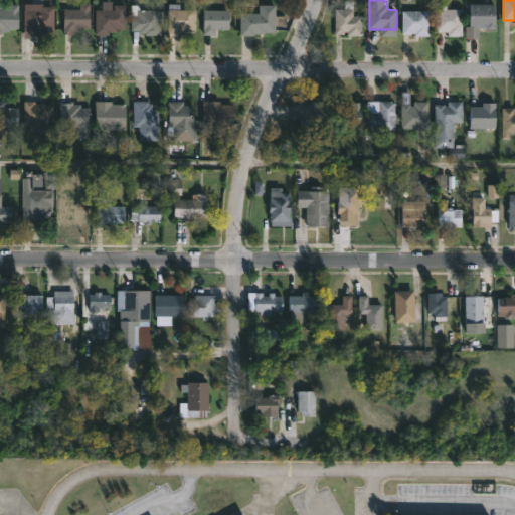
[(0,3),(7,3),(7,5),(18,5),(18,29),(9,28),(9,32),(2,32),(2,35),(0,35),(0,3)]
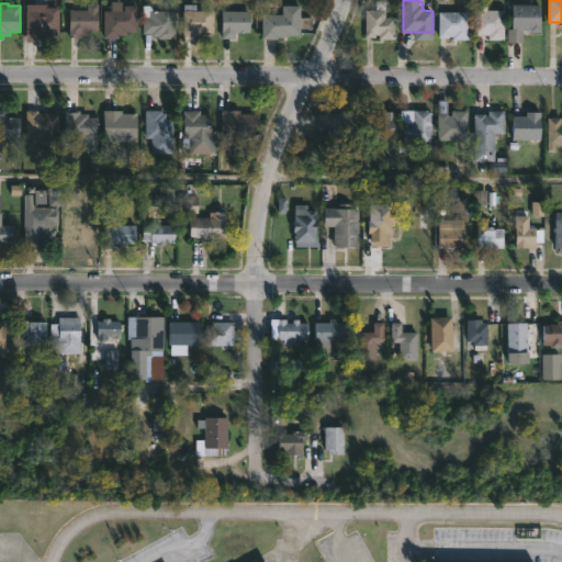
[(70,38),(68,38),(68,10),(86,10),(86,3),(98,3),(98,32),(87,32),(87,36),(79,36),(79,38),(70,38)]
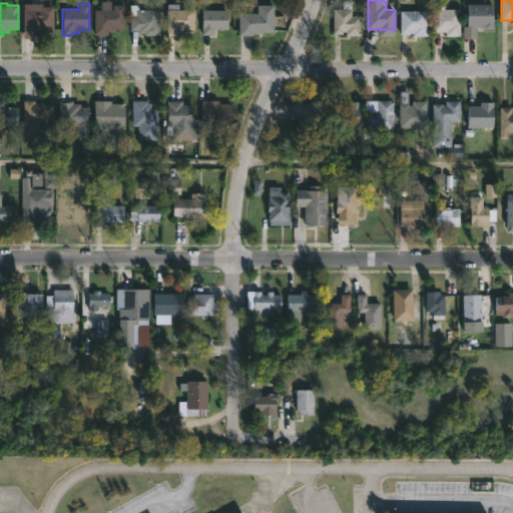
[(43,4),(43,6),(54,6),(53,33),(47,33),(47,35),(31,35),(31,39),(23,39),(24,4),(43,4)]
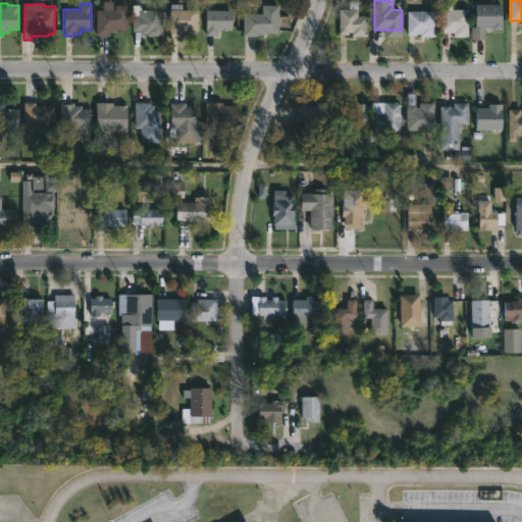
[(183,4),(183,10),(197,10),(197,31),(187,31),(187,34),(179,34),(179,37),(170,37),(170,4),(183,4)]
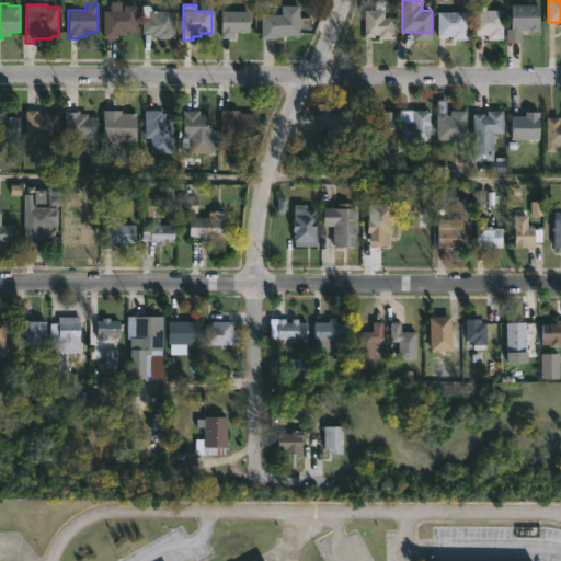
[(539,6),(539,32),(521,31),(521,42),(505,42),(505,29),(512,29),(512,4),(539,6)]
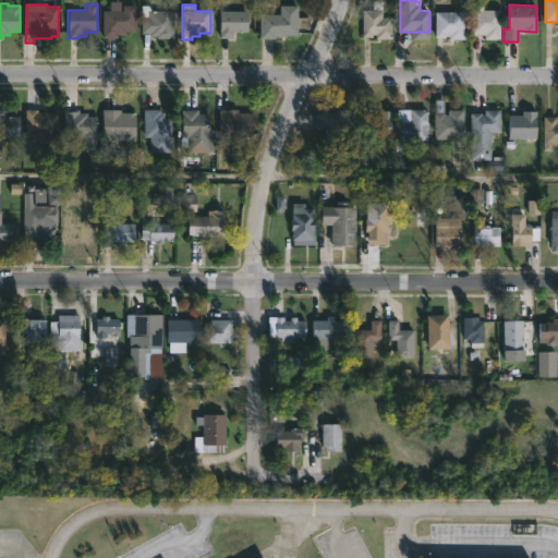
[(104,38),(102,38),(102,10),(123,11),(123,5),(136,5),(135,32),(125,32),(125,36),(117,35),(117,38),(104,38)]
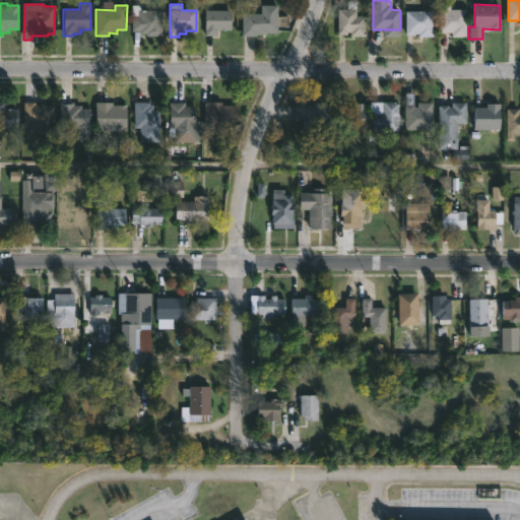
[(141,5),(141,10),(163,10),(163,37),(146,36),(146,35),(139,35),(139,31),(132,31),(132,5),(141,5)]
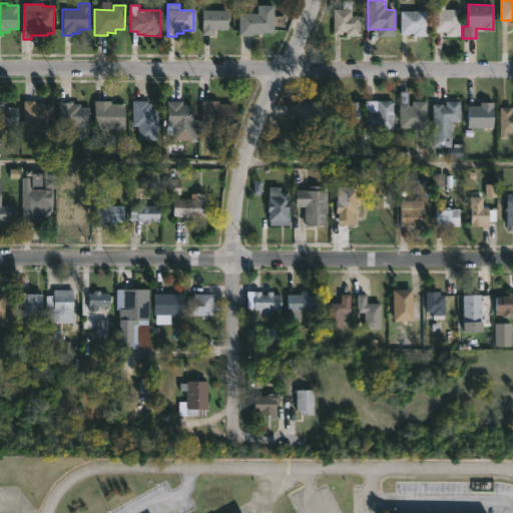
[(274,11),(274,16),(285,16),(285,26),(274,26),(274,33),(259,33),(259,36),(237,36),(238,12),(258,13),(258,5),(275,5),(274,11)]
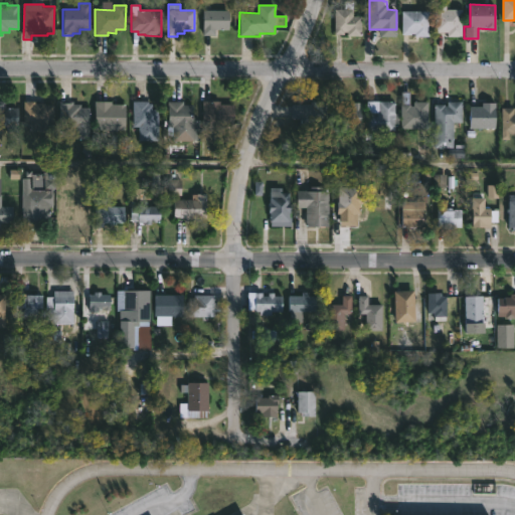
[(353,5),(353,9),(361,10),(361,36),(346,36),(346,32),(343,32),(343,34),(333,34),(334,9),(346,9),(346,5),(353,5)]
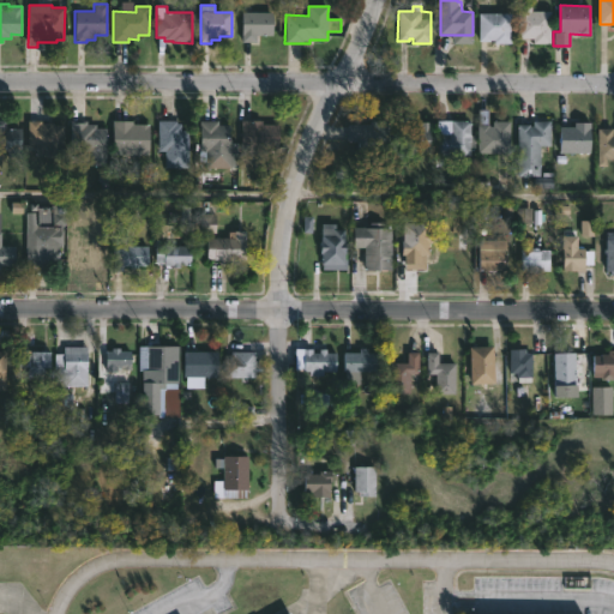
[(531,6),(531,11),(552,12),(551,44),(534,43),(534,38),(519,38),(519,6),(531,6)]
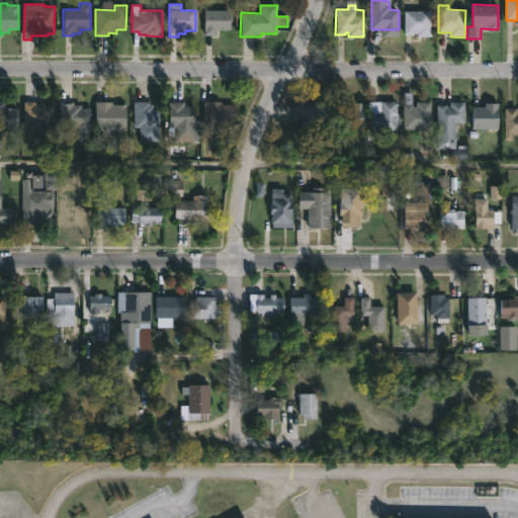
[(205,35),(205,10),(231,10),(231,29),(217,29),(217,35),(205,35)]
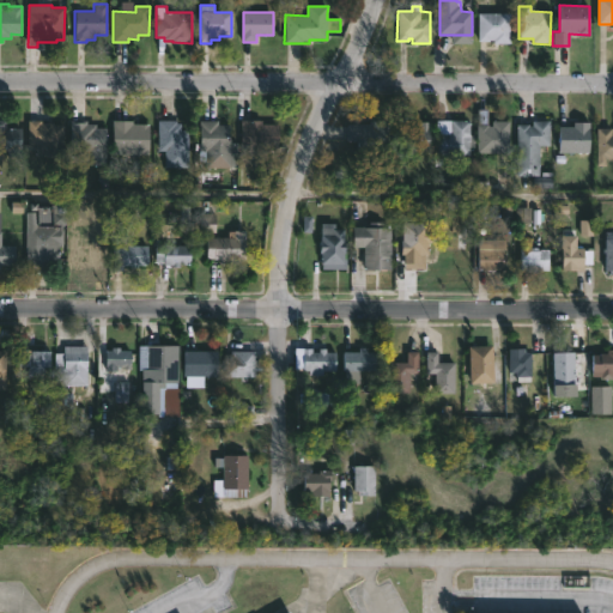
[(511,13),(511,43),(495,43),(495,40),(478,41),(479,13),(511,13)]
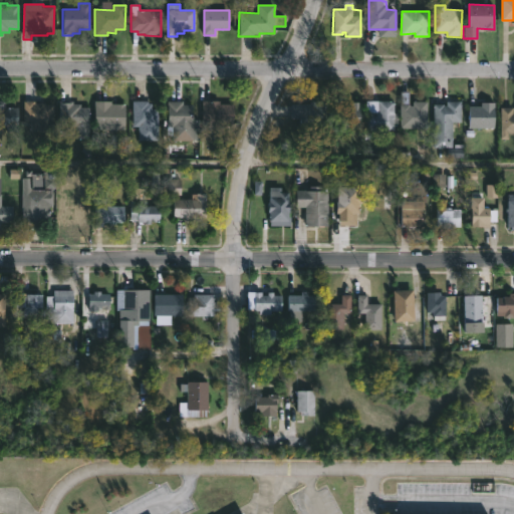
[(410,91),(410,105),(414,105),(414,101),(428,101),(428,129),(401,127),(402,91),(410,91)]
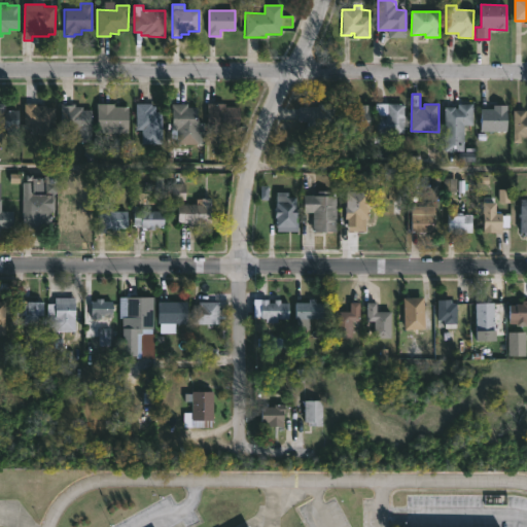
[(403,102),(405,103),(405,115),(409,115),(409,127),(405,127),(405,133),(376,133),(376,103),(399,104),(399,102),(403,102)]
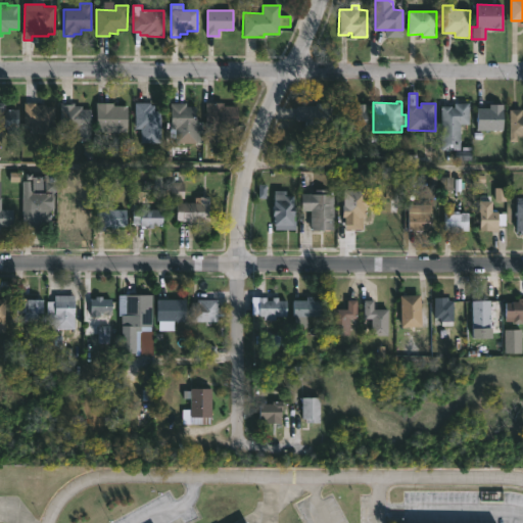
[(0,102),(5,102),(5,109),(19,109),(18,136),(6,136),(6,129),(0,129),(0,102)]
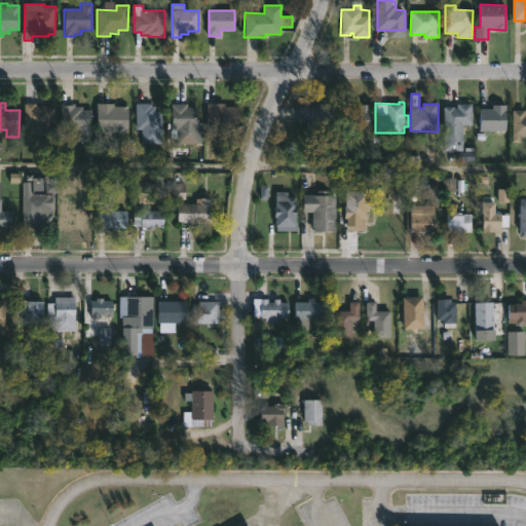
[(74,103),(74,106),(82,107),(82,110),(90,110),(90,143),(75,143),(76,139),(66,138),(66,128),(59,128),(60,103),(74,103)]
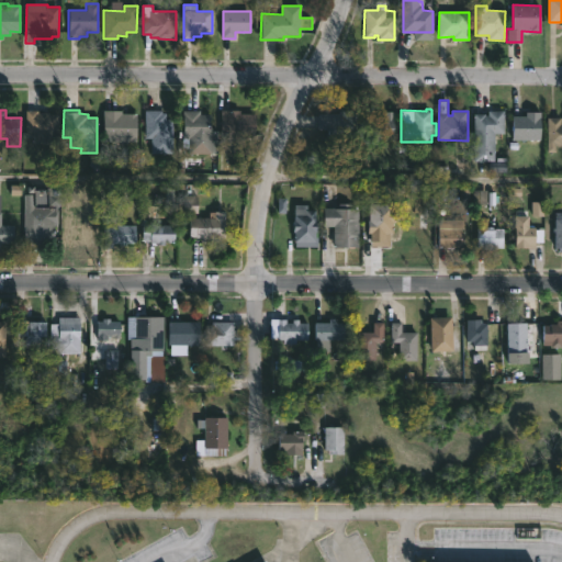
[(357,138),(318,138),(318,113),(339,113),(339,110),(357,110),(357,138)]
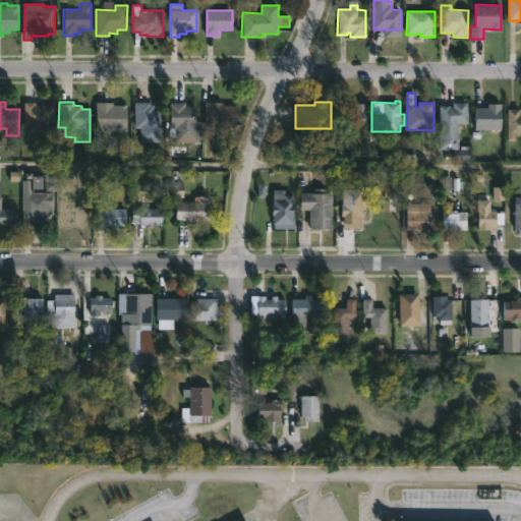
[(35,103),(35,104),(45,104),(45,107),(54,107),(54,133),(31,132),(31,126),(23,126),(23,103),(35,103)]
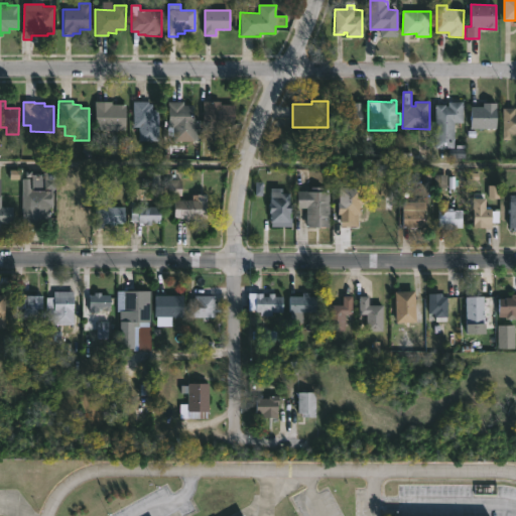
[(112,102),(112,104),(125,105),(125,130),(94,130),(95,102),(112,102)]
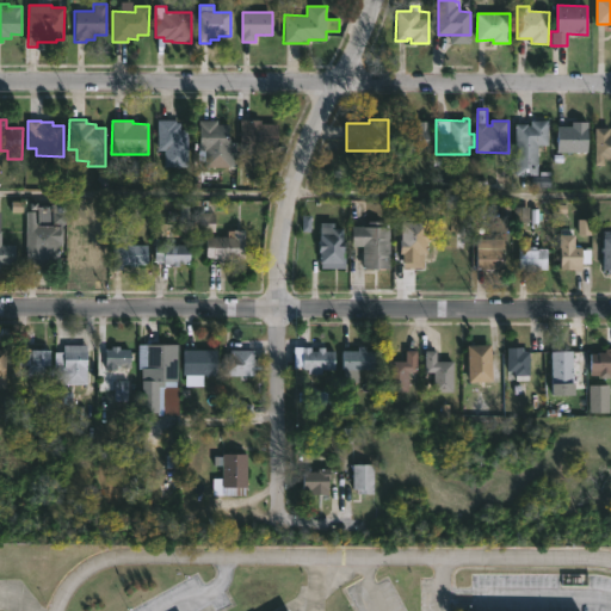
[(176,121),(176,123),(180,123),(180,130),(187,130),(187,167),(165,167),(165,150),(158,150),(158,121),(176,121)]
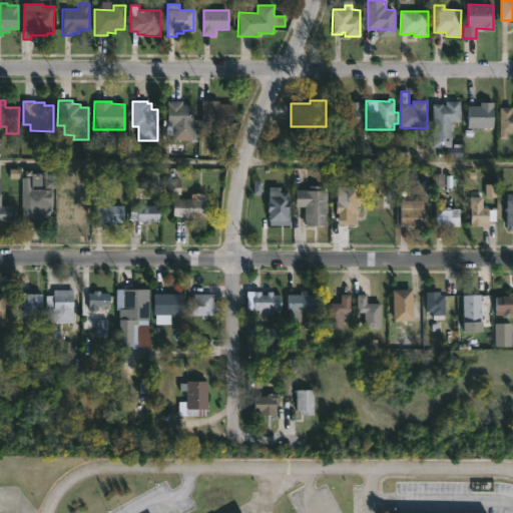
[(182,101),(182,104),(192,104),(192,113),(194,113),(194,140),(172,140),(172,134),(166,134),(166,126),(167,126),(166,101),(182,101)]
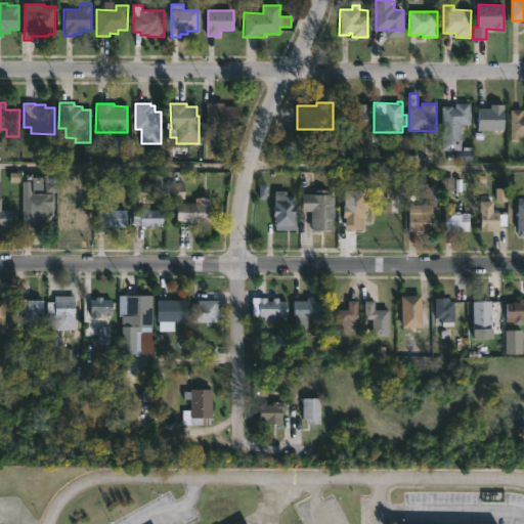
[(224,103),(224,106),(238,106),(238,127),(206,127),(206,103),(224,103)]
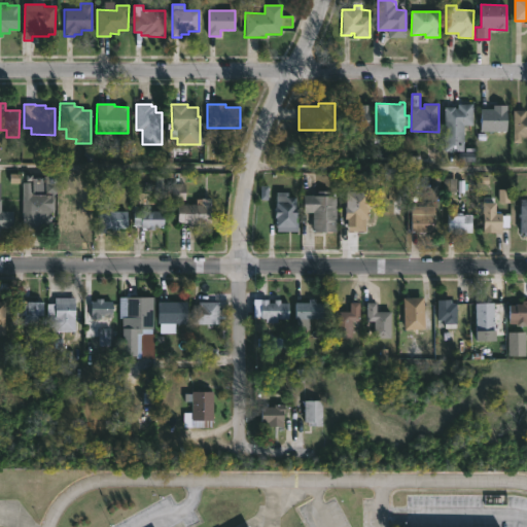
[(472,104),(472,125),(464,125),(464,151),(446,151),(446,107),(458,108),(458,104),(472,104)]
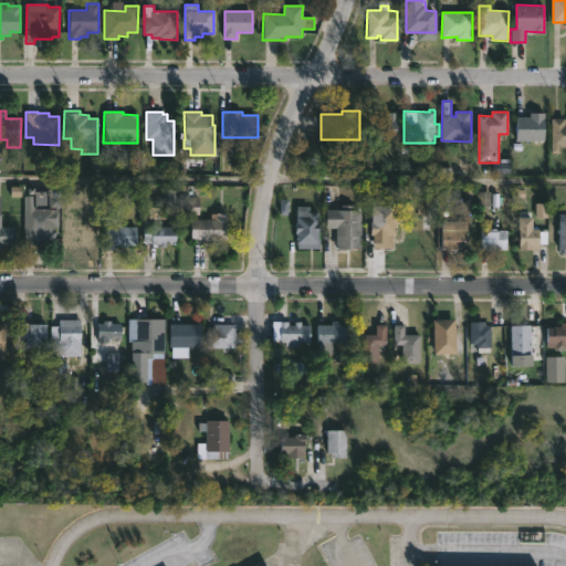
[(397,113),(396,140),(369,140),(369,115),(383,116),(383,114),(387,114),(387,113),(397,113)]
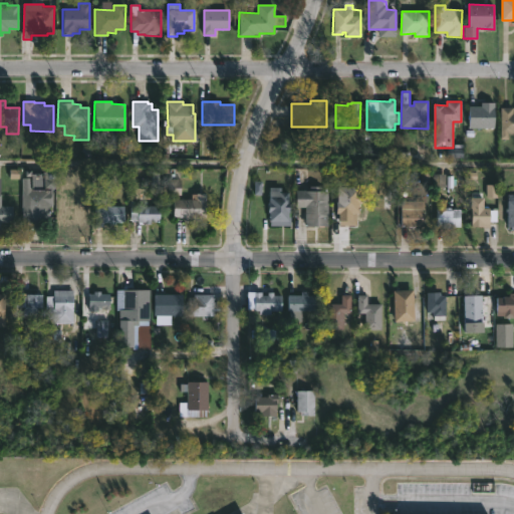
[(495,129),(470,129),(470,106),(482,106),(482,102),(495,102),(495,129)]
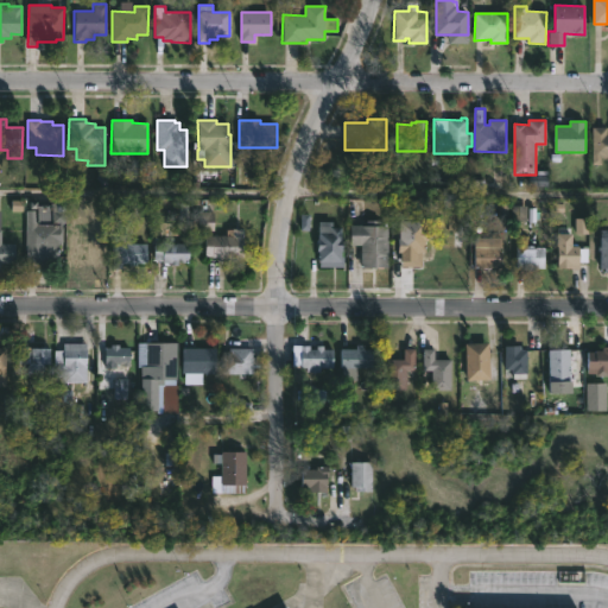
[(607,127),(607,157),(602,157),(602,164),(593,164),(593,127),(607,127)]
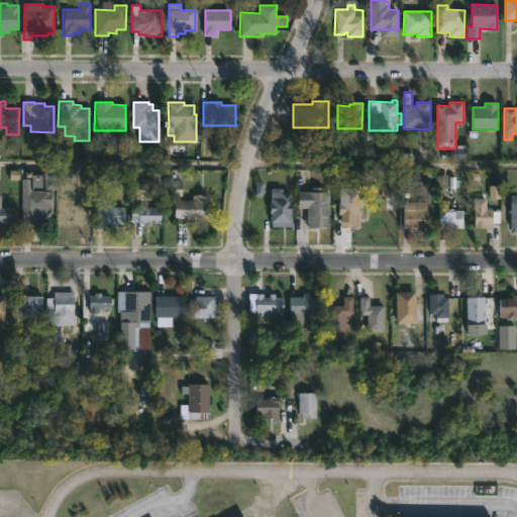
[(31,179),(31,190),(52,191),(50,193),(53,193),(53,206),(49,206),(49,219),(56,219),(55,227),(20,226),(21,179),(31,179)]
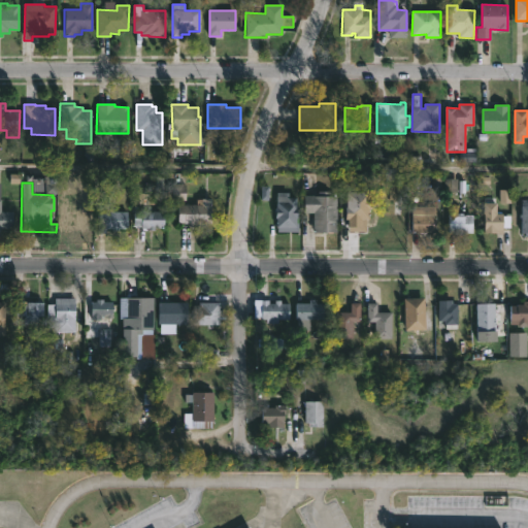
[(332,191),(333,196),(337,196),(337,232),(314,233),(314,212),(305,212),(305,195),(319,196),(319,191),(332,191)]
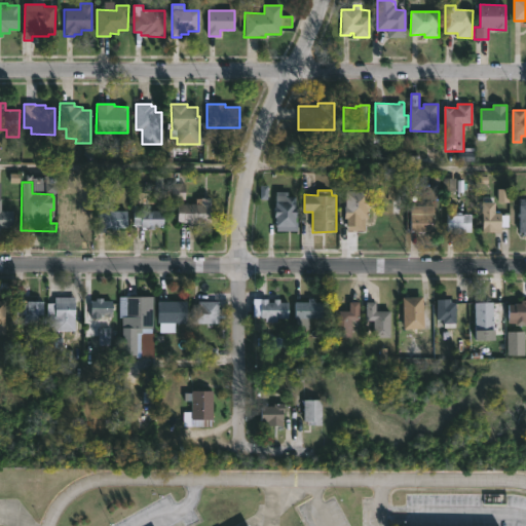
[(369,191),(369,197),(372,197),(371,209),(368,209),(368,219),(366,219),(365,228),(347,228),(347,219),(345,219),(346,191),(369,191)]
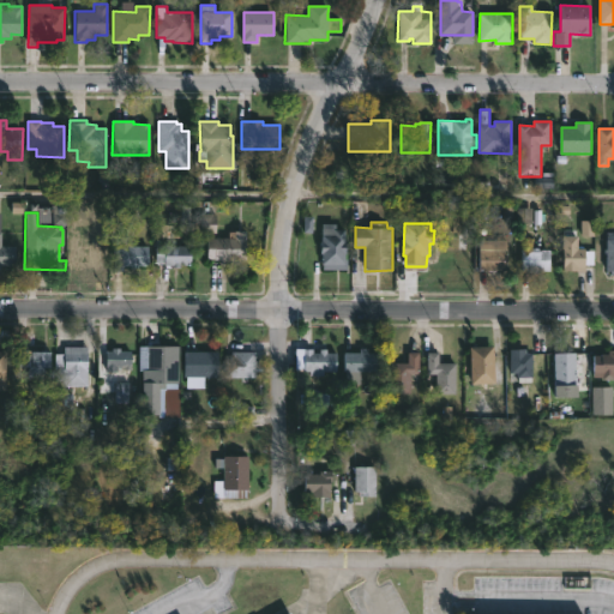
[(335,224),(335,229),(344,229),(344,244),(347,244),(347,254),(344,254),(344,259),(347,260),(347,271),(321,271),(321,254),(319,254),(321,224),(335,224)]
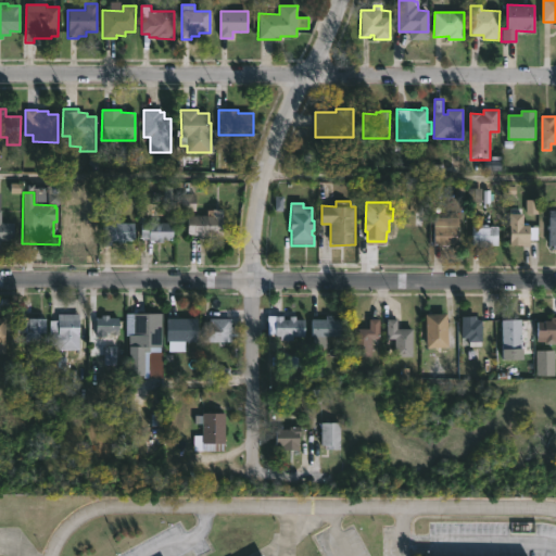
[(223,210),(223,239),(201,241),(201,236),(188,235),(188,216),(207,215),(207,210),(223,210)]
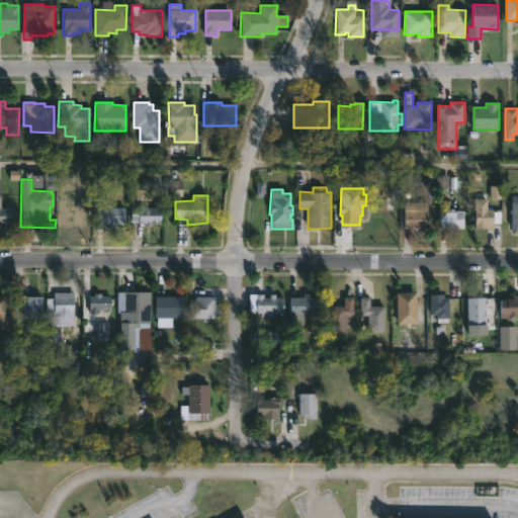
[(110,200),(110,207),(124,208),(124,225),(109,227),(109,225),(105,225),(105,229),(94,229),(95,207),(100,207),(100,200),(110,200)]
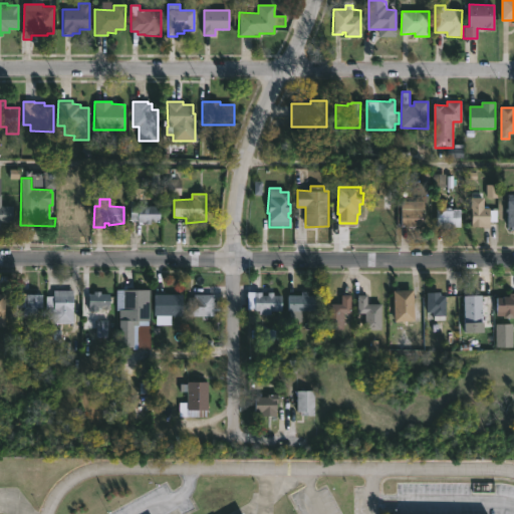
[(407,227),(401,227),(401,201),(425,201),(424,227),(407,227)]
